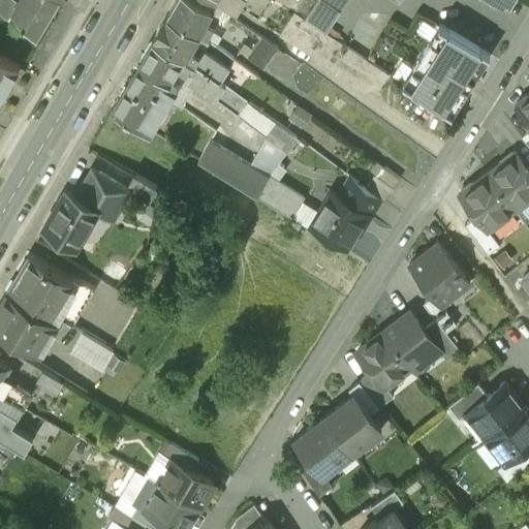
[(0,0),(0,14),(6,19),(10,12),(18,1),(16,0),(0,0)]
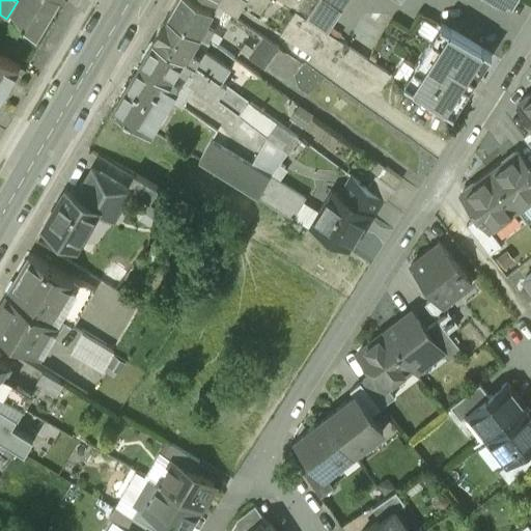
[(55,0),(18,0),(18,1),(10,12),(33,36),(55,0)]
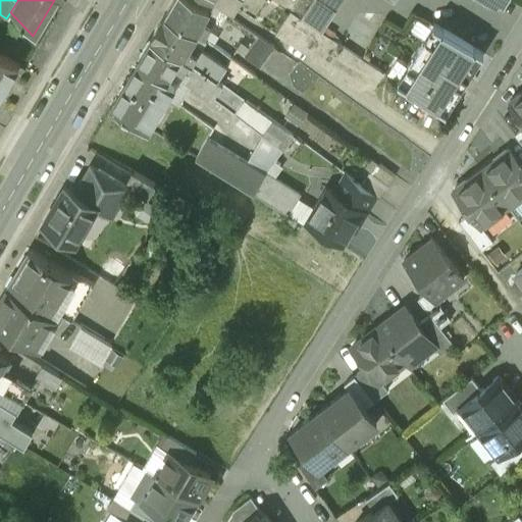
[(173,0),(164,15),(193,33),(198,23),(207,8),(194,0),(173,0)]
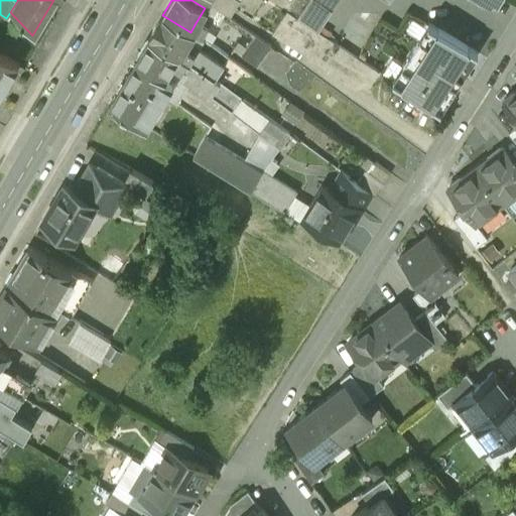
[(214,0),(231,10),(236,0),(214,0)]
